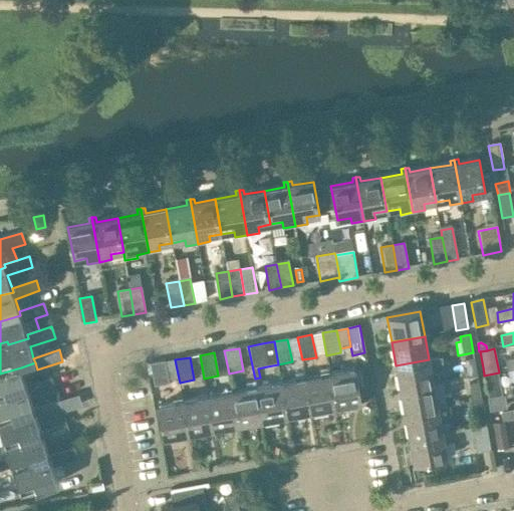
[(478,377),(475,358),(465,360),(468,378),(478,377)]
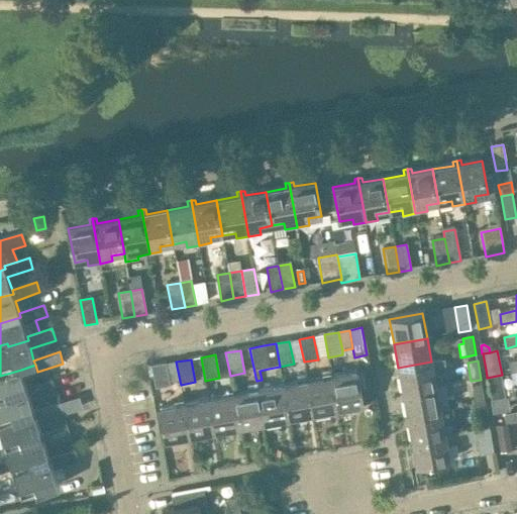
[(516,361),(508,363),(508,364),(510,373),(516,371),(516,361)]
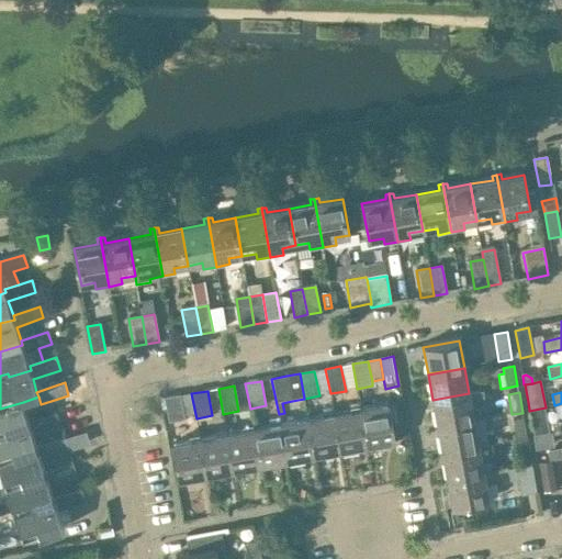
[(191,393),(180,395),(183,416),(195,414),(191,393)]
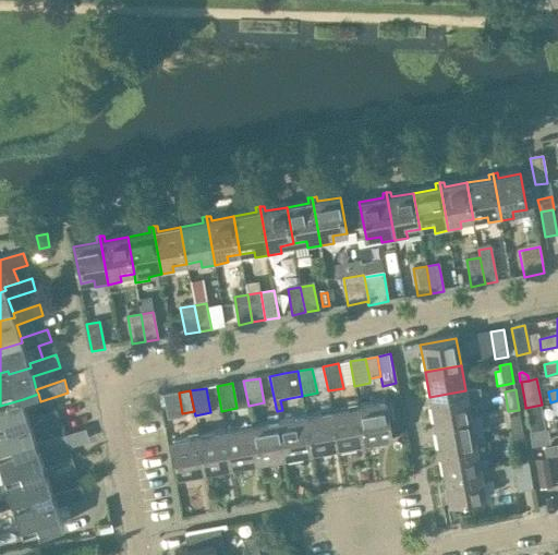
[(465,390),(429,397),(435,424),(471,419),(465,390)]
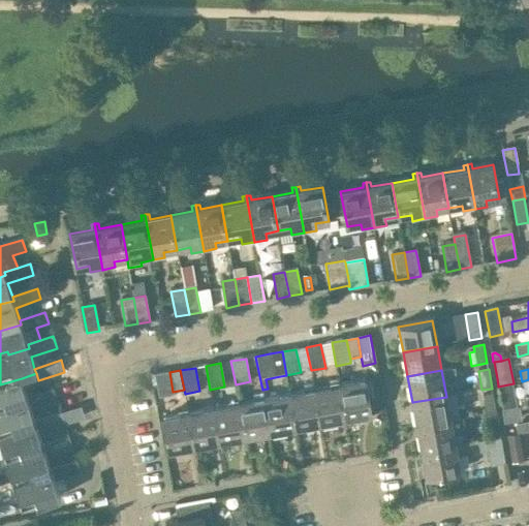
[(174,396),(173,392),(169,372),(154,375),(159,398),(174,396)]
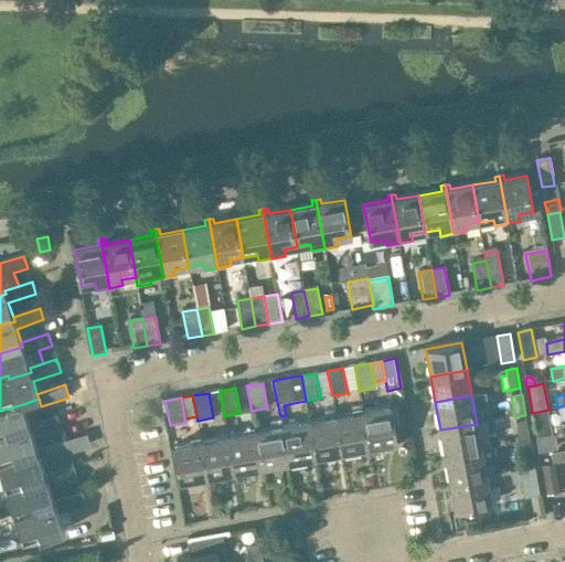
[(0,434),(6,433),(8,437),(31,430),(30,425),(23,404),(0,411),(0,410),(0,434)]
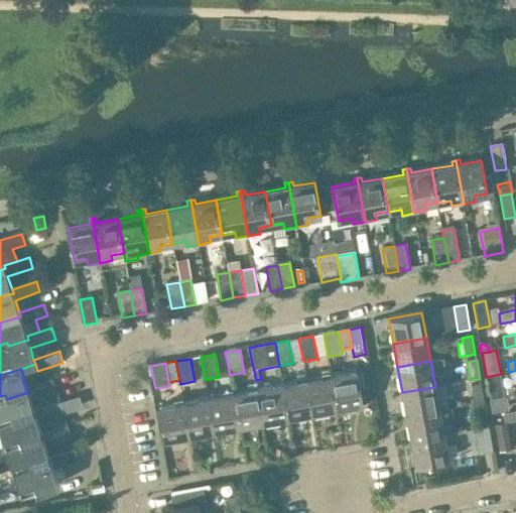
[(313,414),(338,409),(332,376),(331,377),(330,371),(320,373),(321,378),(307,381),(313,414)]
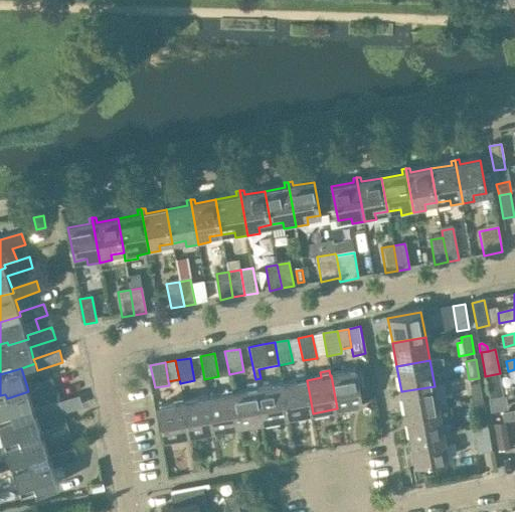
[(356,371),(331,375),(337,408),(361,404),(356,371)]
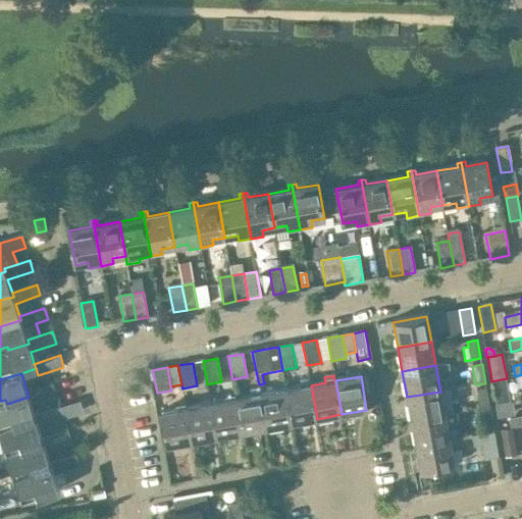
[(506,379),(491,381),(496,405),(510,403),(506,379)]
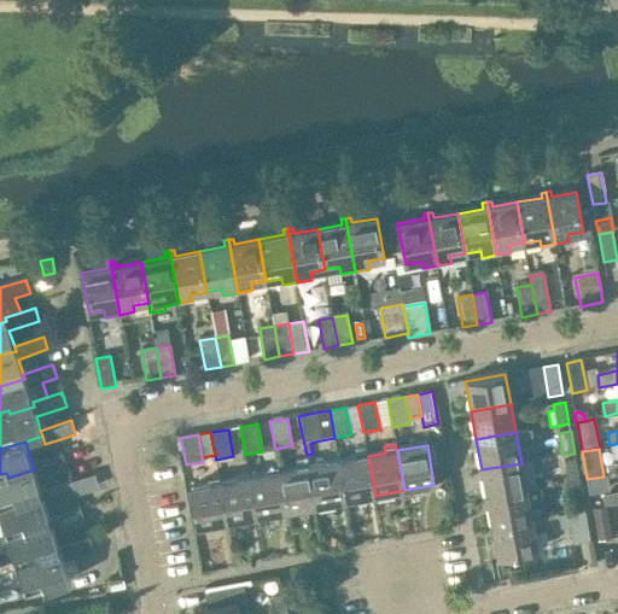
[(355,458),(339,461),(347,501),(375,496),(368,456),(367,456),(366,450),(354,451),(355,458)]
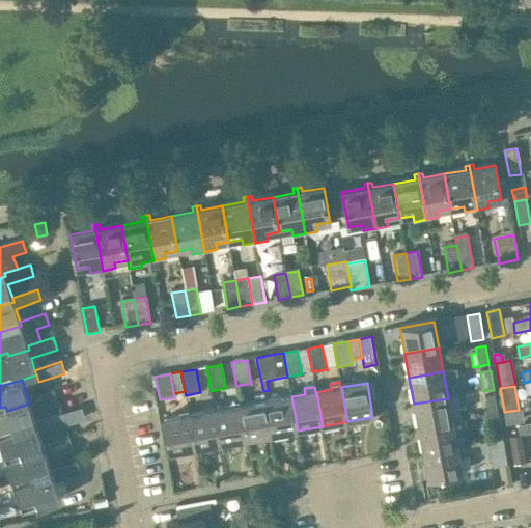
[(5,407),(0,408),(0,436),(14,432),(15,435),(36,427),(35,423),(31,411),(57,403),(54,391),(28,399),(29,404),(7,411),(5,407)]
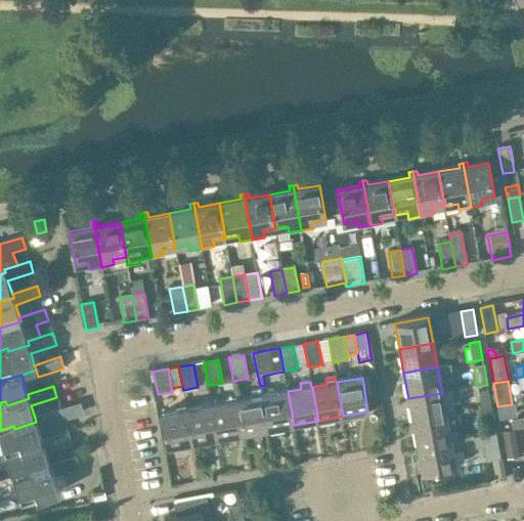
[(244,434),(268,429),(263,396),(261,396),(260,390),(251,392),(252,398),(237,400),(244,434)]
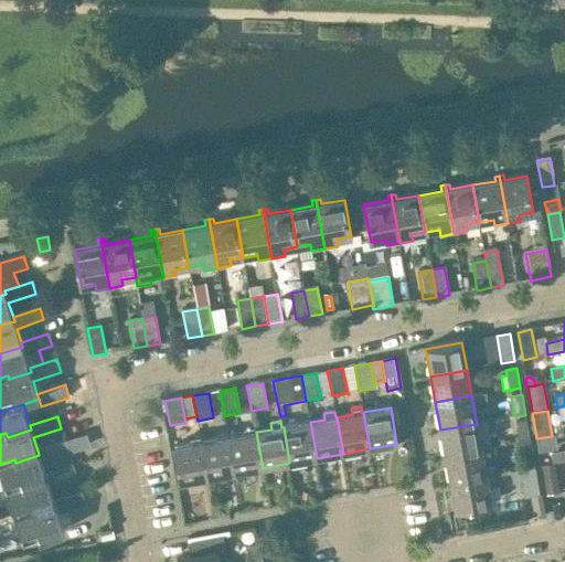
[(310,422),(284,427),(289,463),(317,458),(310,422)]
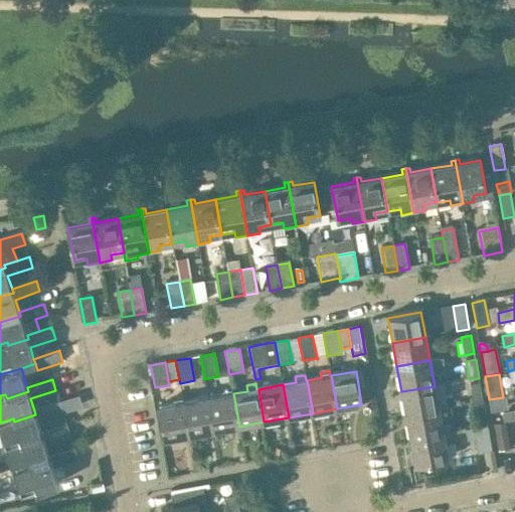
[(483,402),(480,384),(470,386),(473,404),(483,402)]
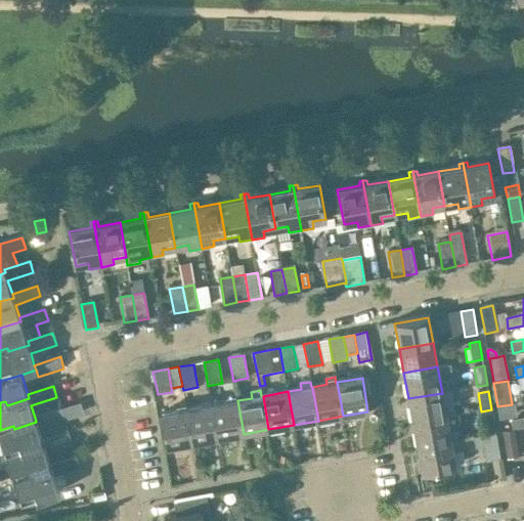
[(442,393),(408,398),(412,423),(446,417),(442,393)]
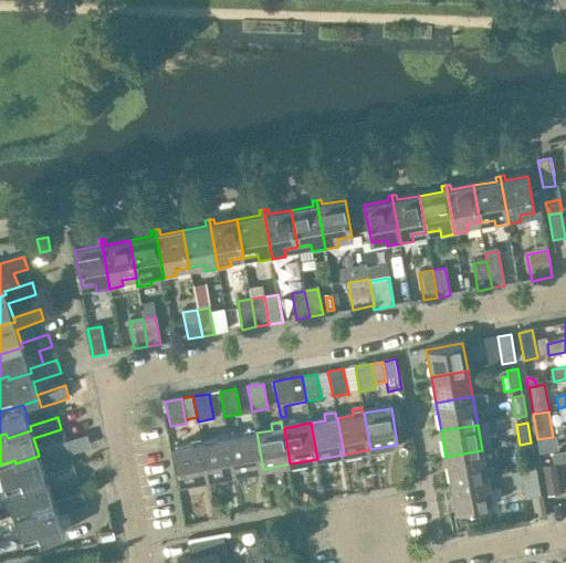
[(554,437),(563,435),(562,426),(553,428),(554,437)]
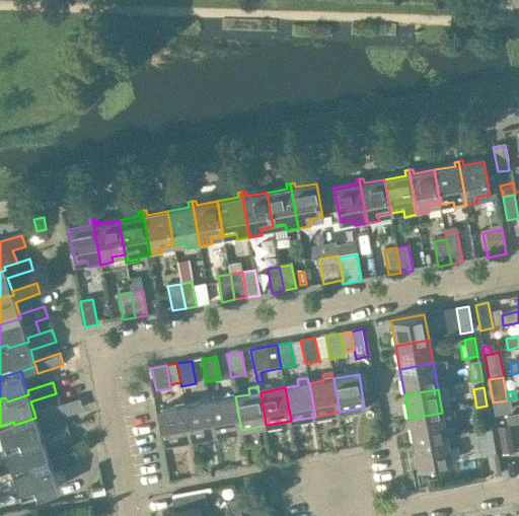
[(200,403),(186,406),(192,439),(216,434),(211,401),(208,401),(207,395),(199,396),(200,403)]
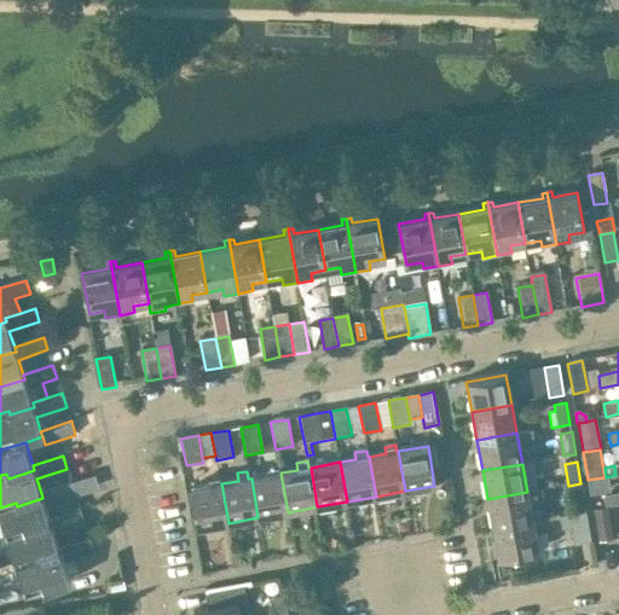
[(281,473),(252,479),(258,517),(288,512),(281,473)]
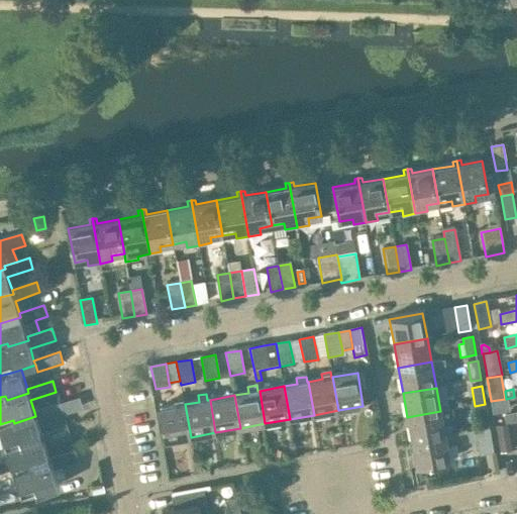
[(0,424),(0,433),(5,448),(21,443),(22,447),(43,440),(41,436),(37,423),(64,415),(60,404),(34,412),(35,416),(14,423),(13,420),(0,424)]
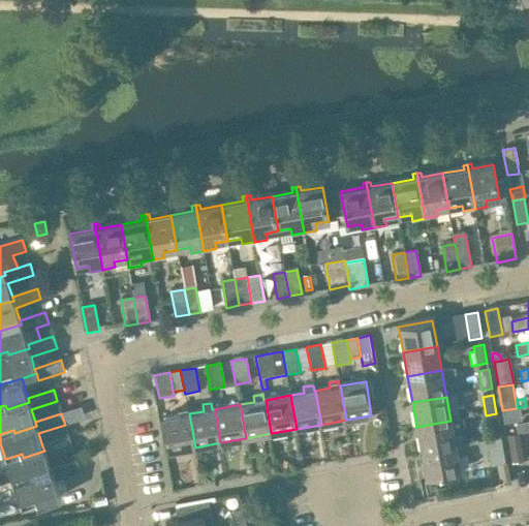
[(168,453),(195,447),(189,413),(162,419),(168,453)]
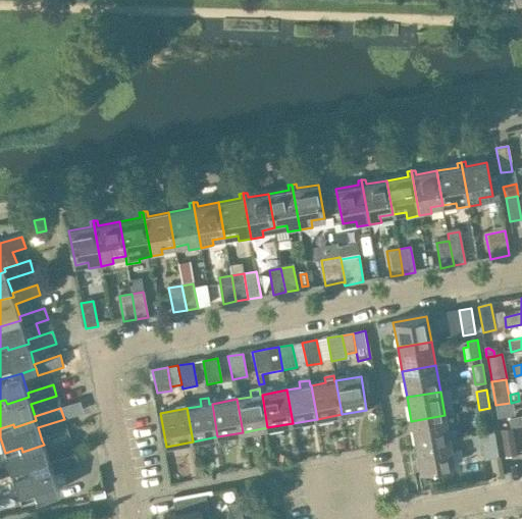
[(445,415),(411,421),(416,448),(450,442),(447,426),(459,424),(457,413),(445,415)]
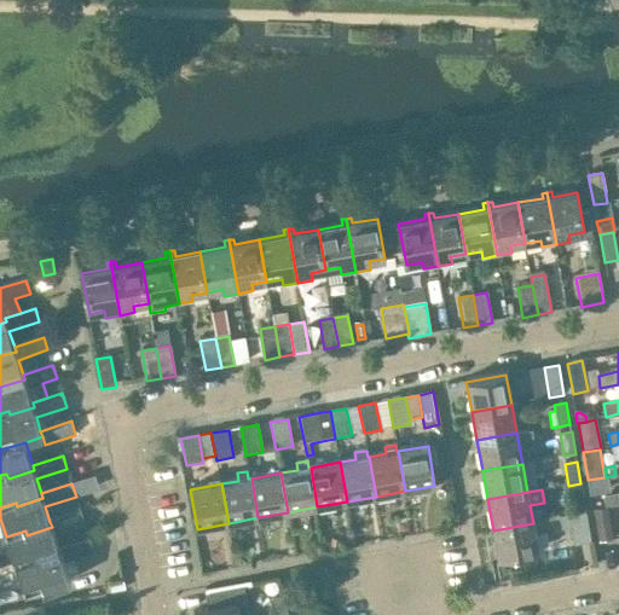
[(570,493),(574,516),(585,514),(582,491),(570,493)]
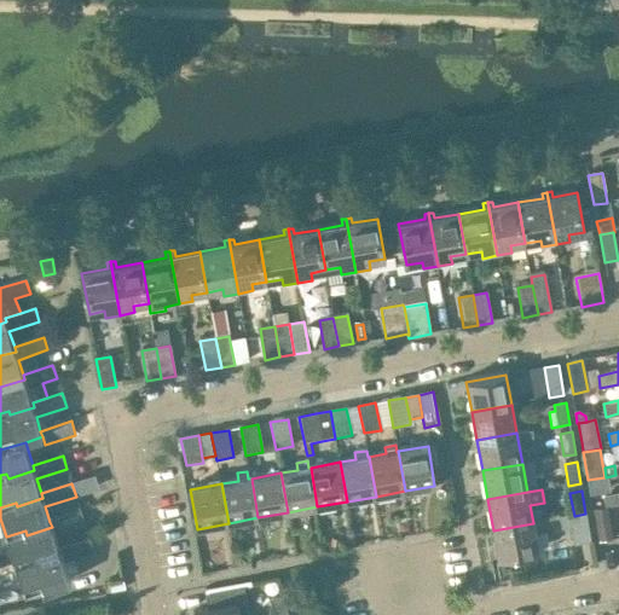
[(618,494),(608,497),(609,506),(618,504),(618,494)]
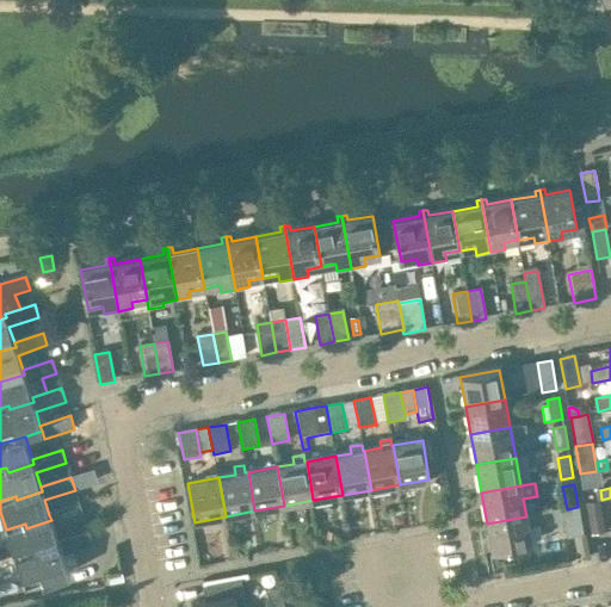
[(588,518),(603,515),(600,501),(586,503),(588,518)]
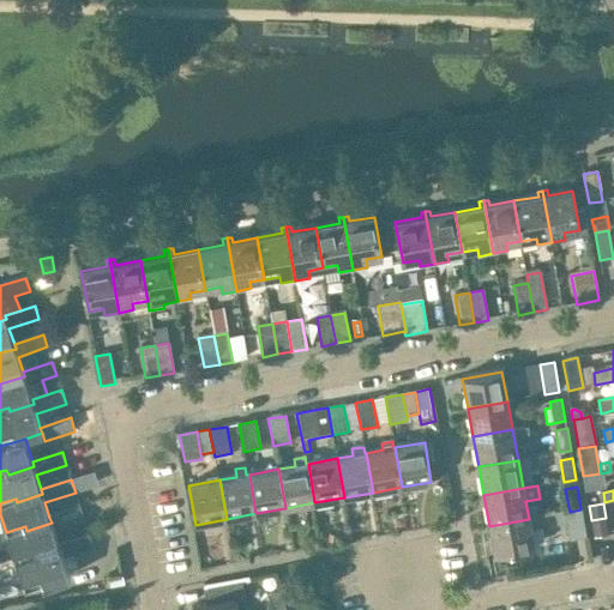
[(25,526),(6,532),(16,561),(35,555),(36,559),(60,550),(59,545),(54,531),(85,521),(80,507),(49,518),(52,523),(26,531),(25,526)]
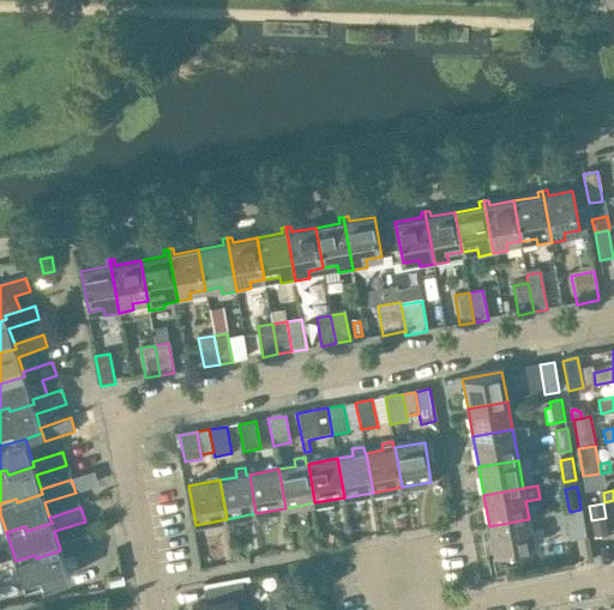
[(587,538),(581,509),(570,512),(555,514),(558,526),(567,524),(570,542),(587,538)]
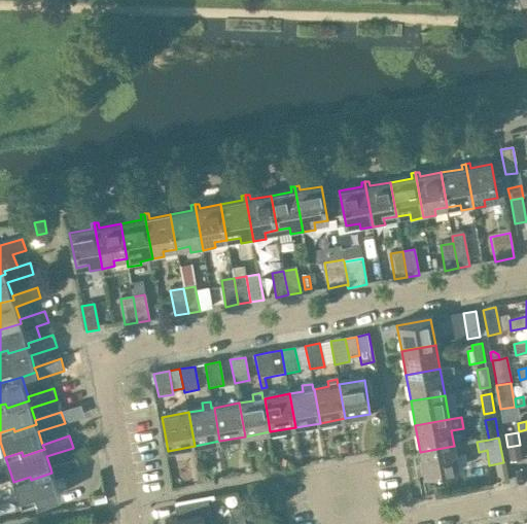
[(461,445),(454,446),(420,452),(424,477),(458,470),(455,455),(462,454),(461,445)]
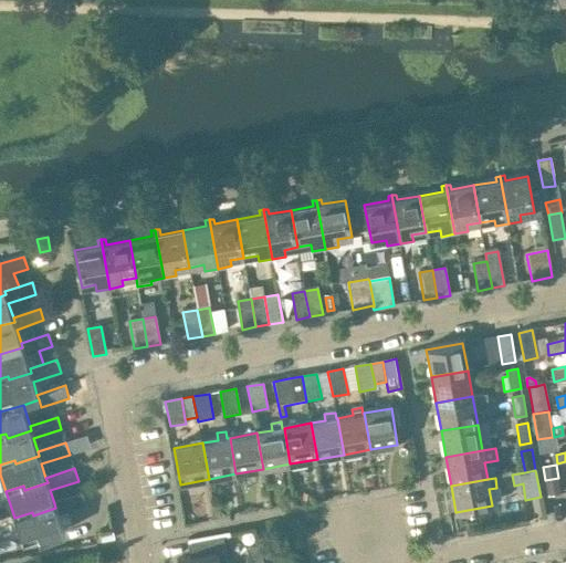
[(558,478),(545,480),(547,497),(561,494),(558,478)]
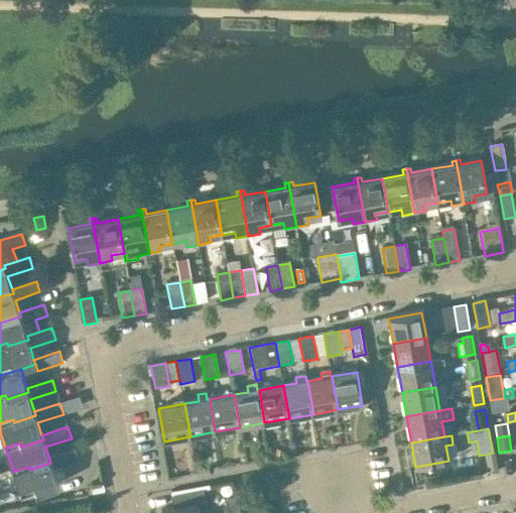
[(75,451),(49,459),(50,463),(30,470),(29,467),(13,472),(20,495),(37,490),(38,494),(58,487),(53,471),(79,462),(75,451)]
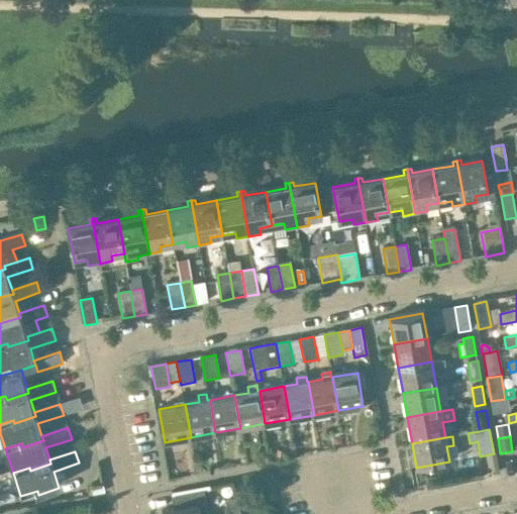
[(105,494),(103,486),(88,489),(90,497),(105,494)]
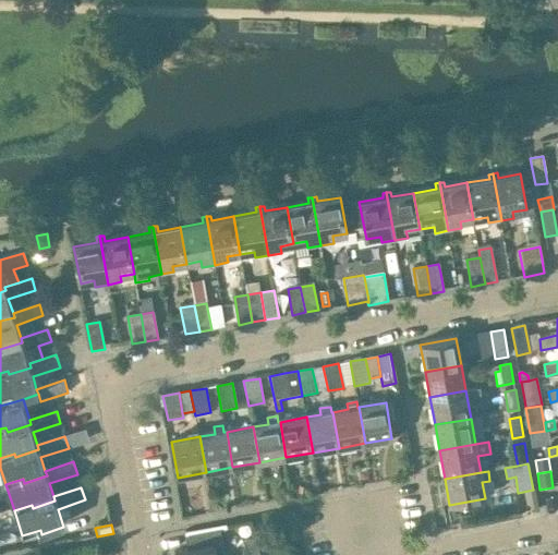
[(245,540),(247,554),(259,554),(256,538),(245,540)]
